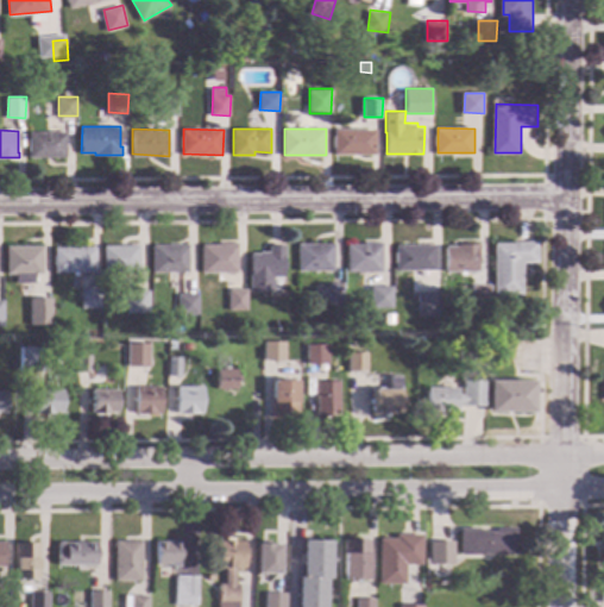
[(377,154),(335,152),(337,130),(378,130),(377,154)]
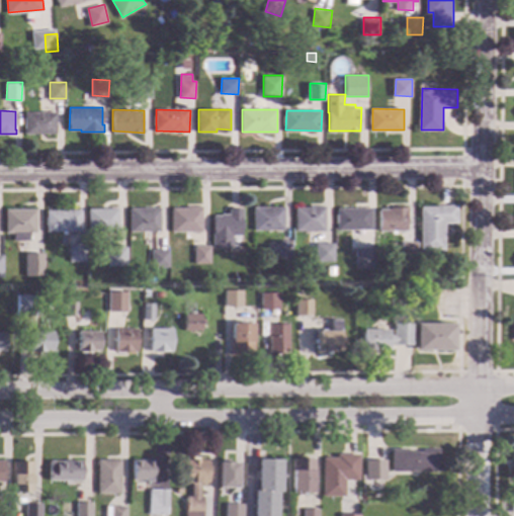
[(57,133),(25,133),(26,112),(58,112),(57,133)]
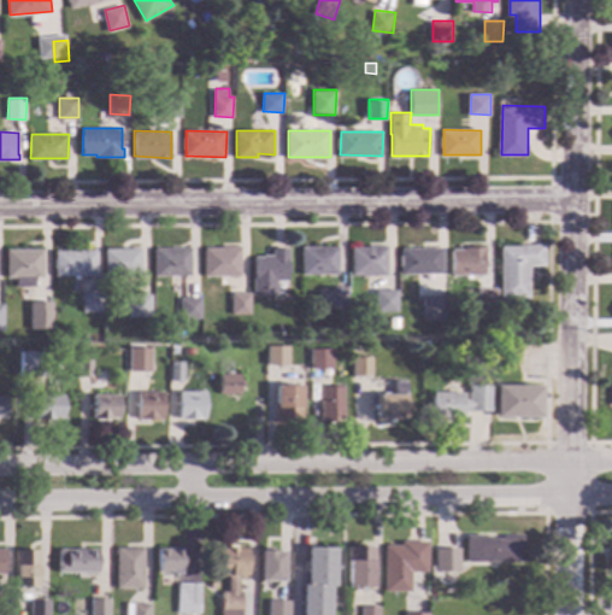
[(547,264),(531,264),(531,297),(505,297),(505,246),(522,246),(522,244),(547,244),(547,264)]
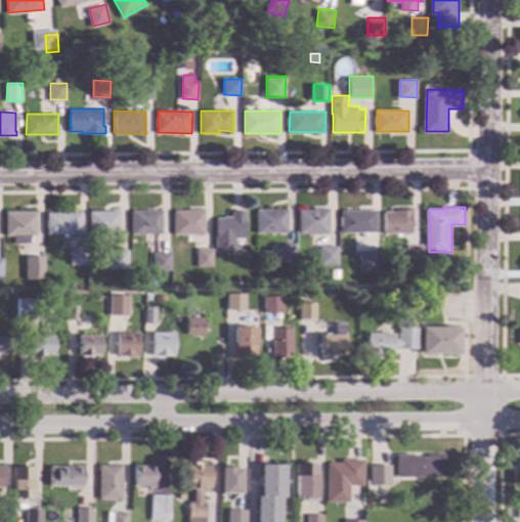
[(332,232),(302,232),(302,210),(316,210),(316,208),(332,208),(332,232)]
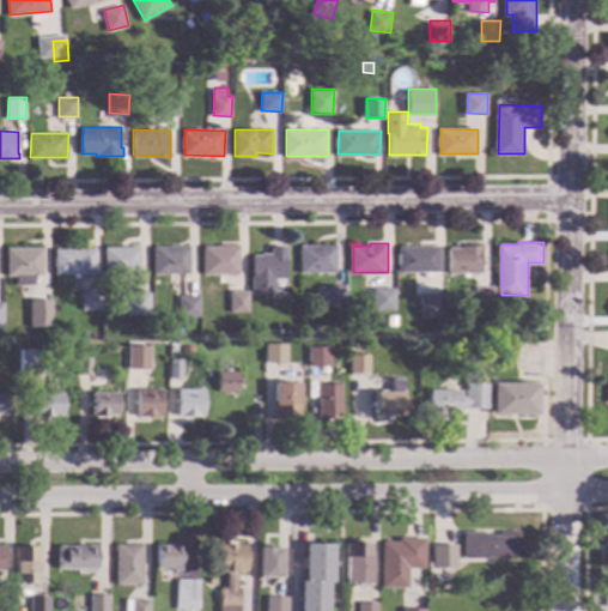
[(241,273),(206,273),(206,247),(223,246),(223,244),(241,244),(241,273)]
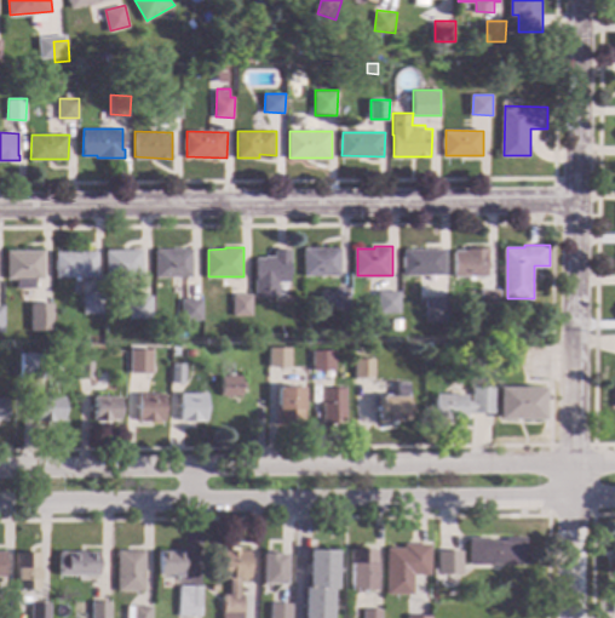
[(343,274),(306,274),(306,247),(343,247),(343,274)]
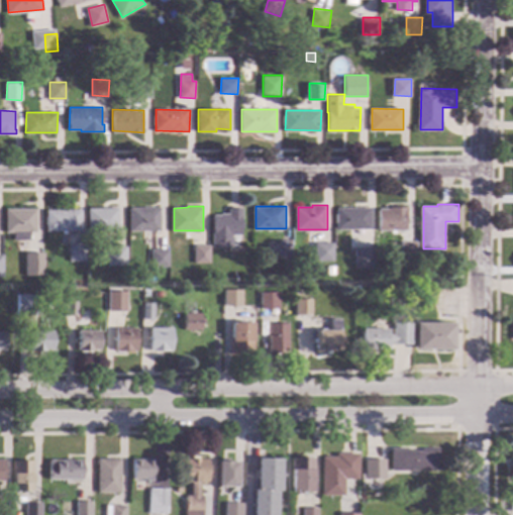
[(411,211),(409,212),(409,229),(382,229),(382,208),(392,208),(392,206),(411,206),(411,211)]
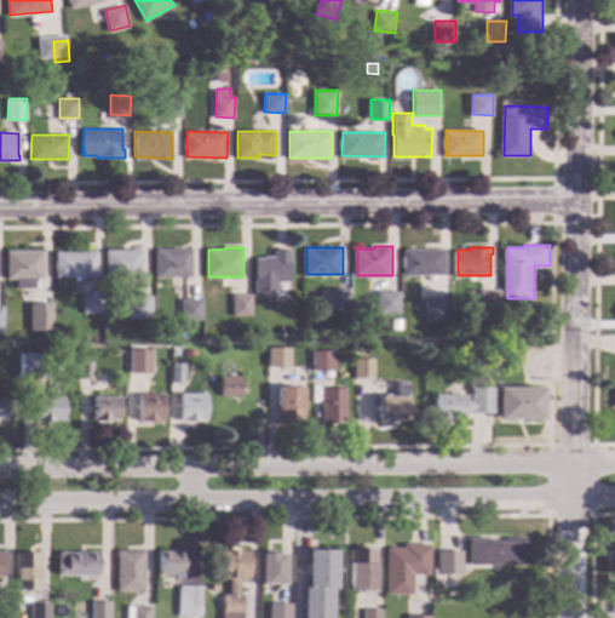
[(447,274),(407,274),(407,249),(447,249),(447,274)]
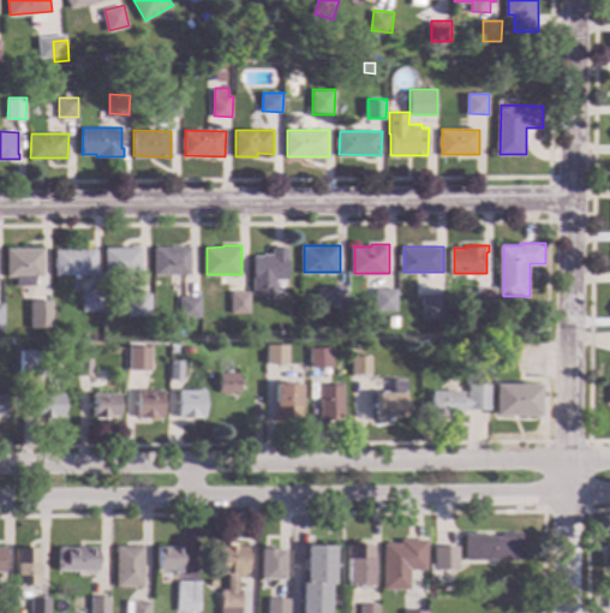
[(142,273),(107,273),(107,248),(142,248),(142,273)]
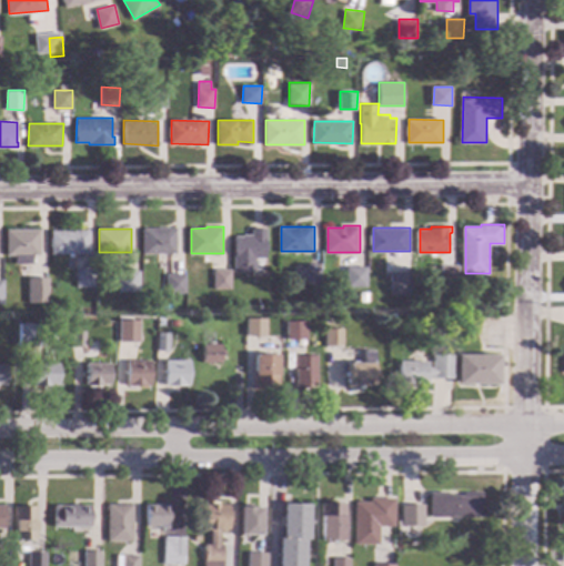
[(177,252),(144,253),(144,229),(178,229),(177,252)]
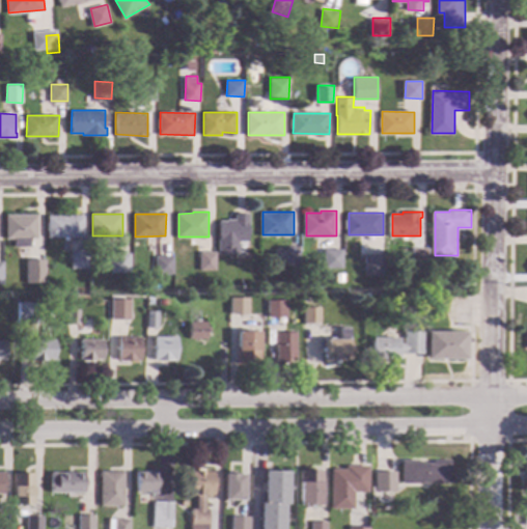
[(251,223),(250,223),(250,241),(241,241),(241,252),(221,253),(221,221),(229,221),(229,219),(238,219),(238,214),(251,214),(251,223)]
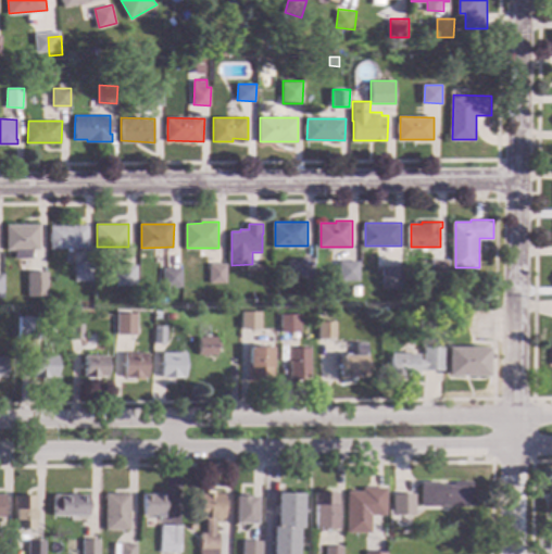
[(40,249),(34,249),(34,257),(16,257),(16,249),(8,249),(8,225),(40,225),(40,249)]
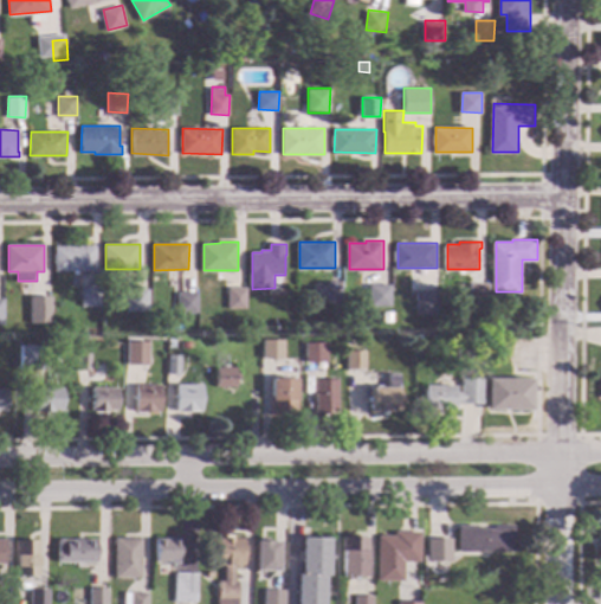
[(96,269),(57,269),(57,246),(96,246),(96,269)]
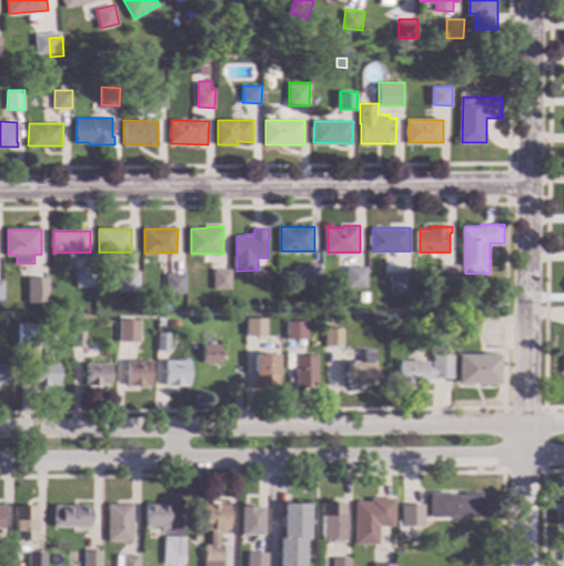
[(323,282),(310,282),(310,263),(323,263),(323,282)]
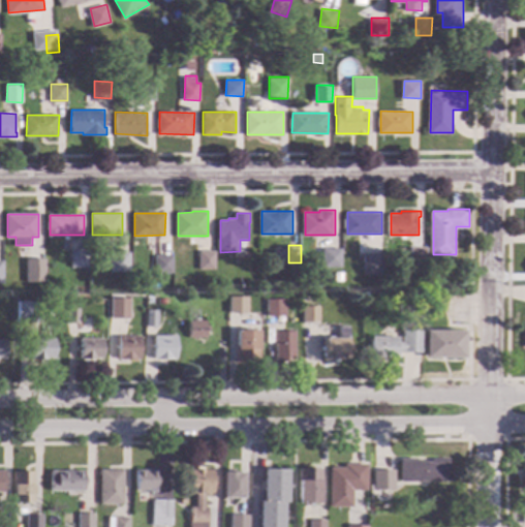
[(429,264),(413,264),(413,247),(429,247),(429,264)]
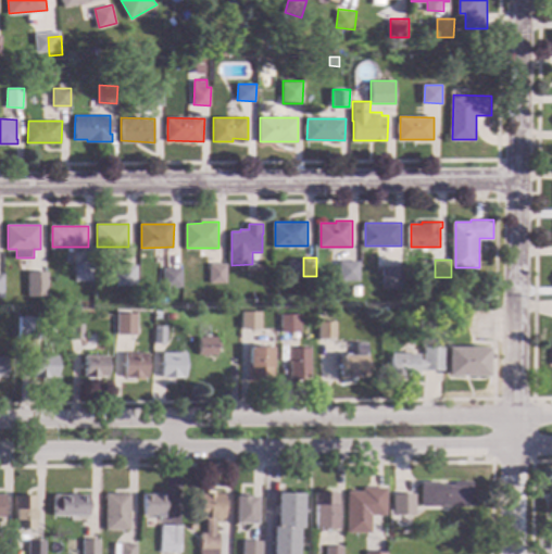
[(361,279),(342,279),(342,261),(361,261),(361,279)]
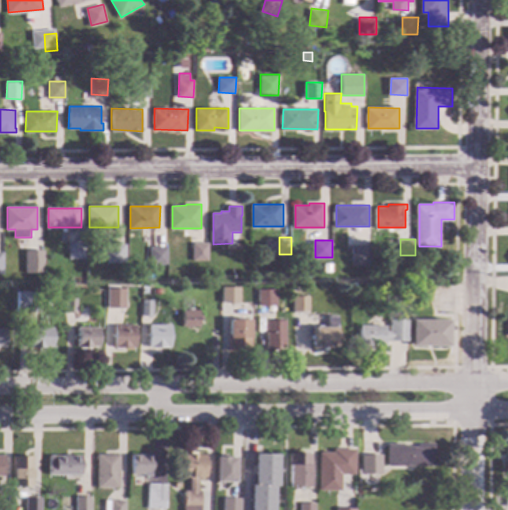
[(86,257),(71,257),(71,241),(86,241),(86,257)]
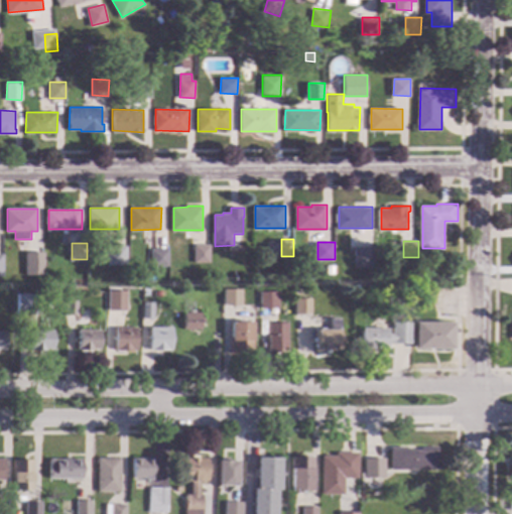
[(45,259),(35,260),(35,244),(45,244),(45,259)]
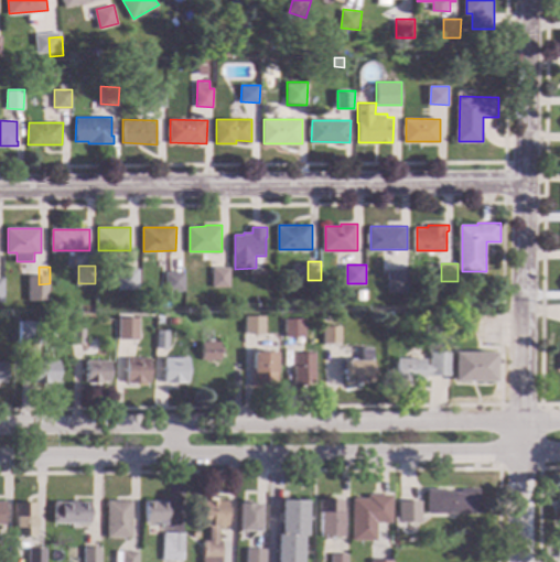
[(230,285),(215,285),(215,268),(230,268),(230,285)]
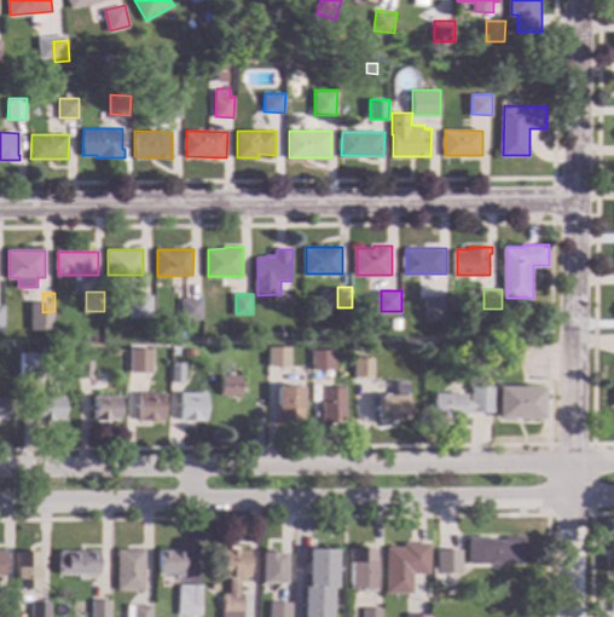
[(452,321),(428,321),(428,294),(452,295),(452,321)]
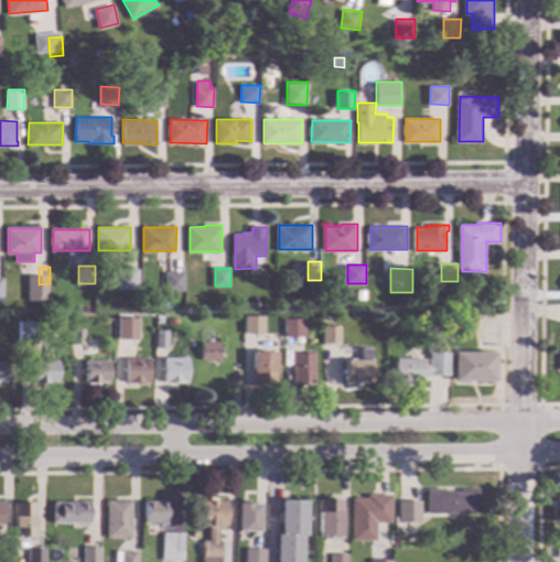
[(140,288),(120,288),(120,269),(140,269),(140,288)]
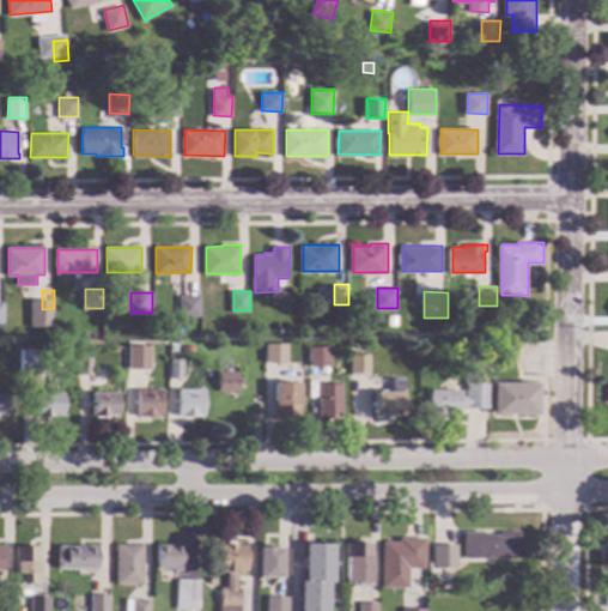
[(201,315),(182,315),(182,295),(201,295),(201,315)]
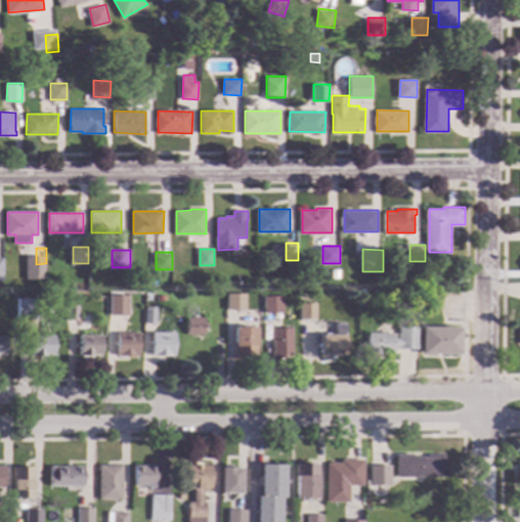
[(247,309),(229,309),(229,293),(247,293),(247,309)]
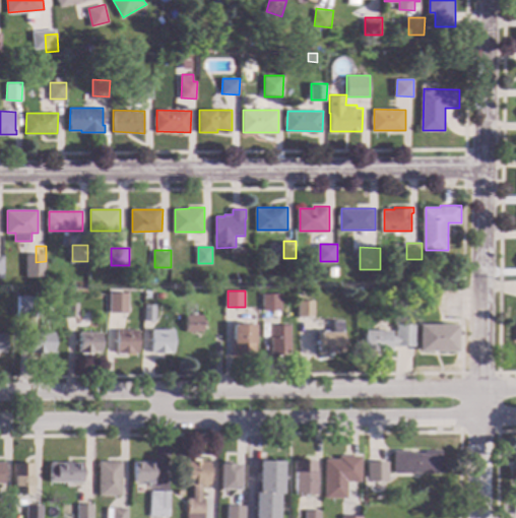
[(128,312),(111,312),(111,292),(128,292),(128,312)]
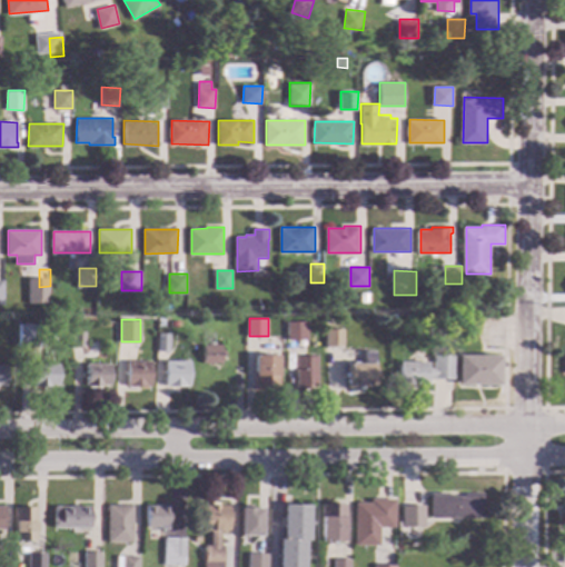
[(309,339),(288,339),(288,320),(309,320),(309,339)]
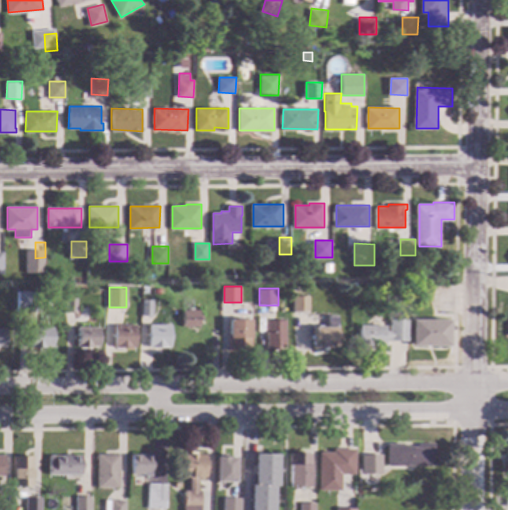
[(40,311),(18,311),(18,291),(40,291),(40,311)]
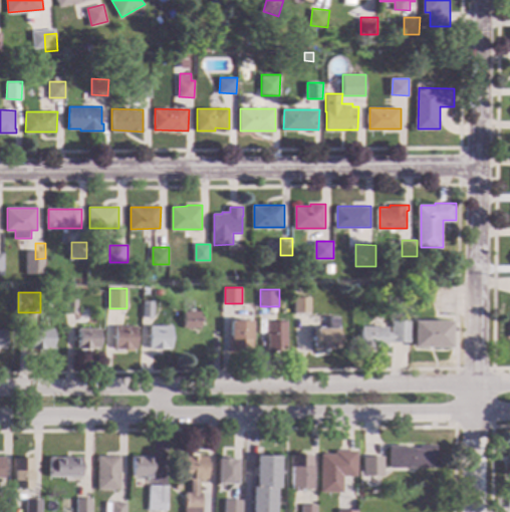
[(311,311),(296,311),(296,297),(311,297),(311,311)]
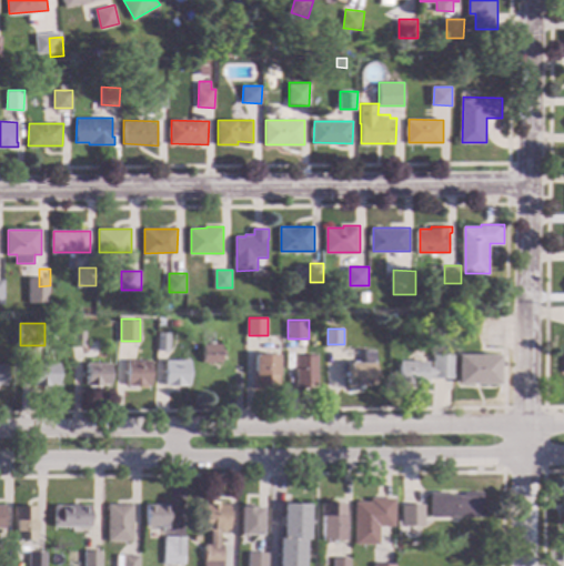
[(86,345),(76,345),(76,330),(86,330),(86,345)]
